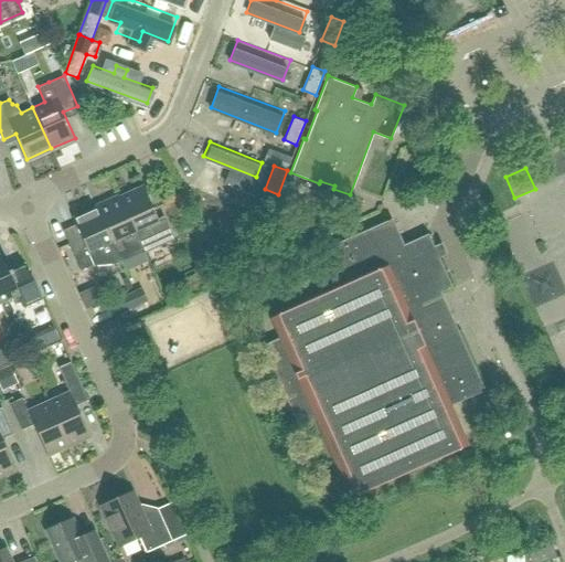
[(142,184),(119,195),(144,250),(145,251),(174,237),(164,214),(157,218),(142,184)]
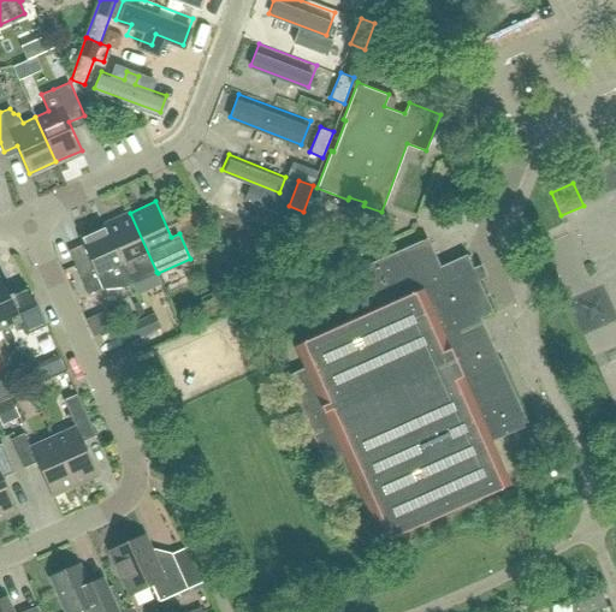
[(199,208),(178,217),(187,236),(206,227),(199,208)]
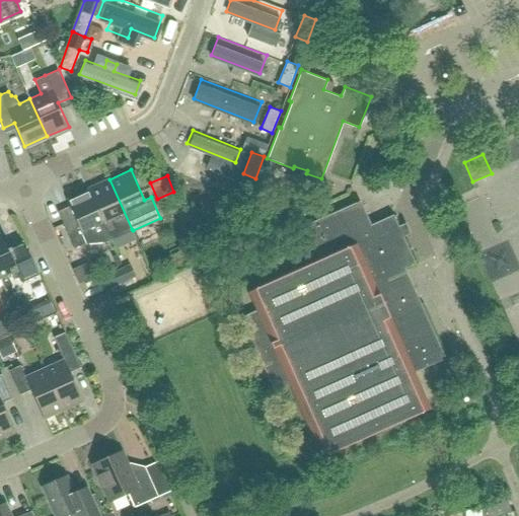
[(89,189),(88,189),(110,238),(132,229),(109,179),(90,188),(89,187),(88,188),(89,189)]
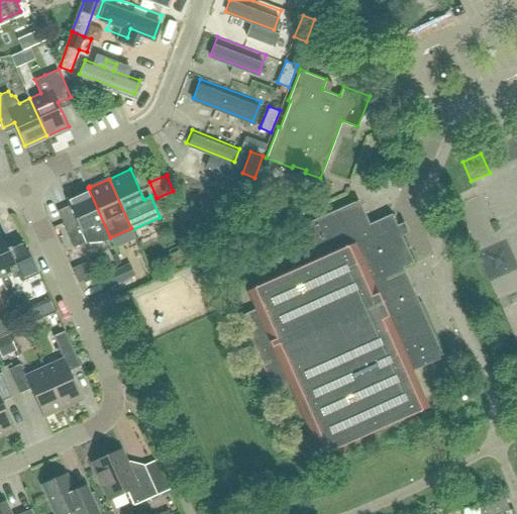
[(104,240),(110,237),(88,188),(67,198),(80,227),(68,232),(74,246),(87,241),(104,240)]
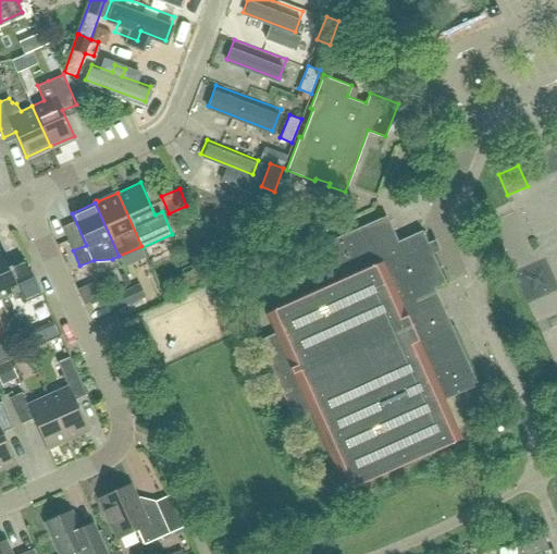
[(274,332),(265,336),(259,340),(295,419),(310,413),(345,490),(462,438),(445,398),(478,383),(449,321),(434,286),(445,281),(431,248),(422,230),(398,241),(386,214),(326,242),(343,279),(265,314),(270,322),(274,332)]
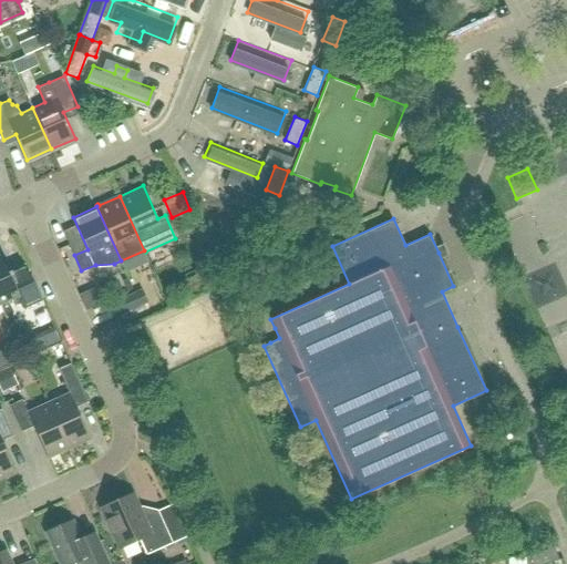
[(4,253),(0,254),(0,303),(12,297),(13,300),(18,303),(23,299),(26,306),(40,299),(28,274),(16,279),(4,253)]
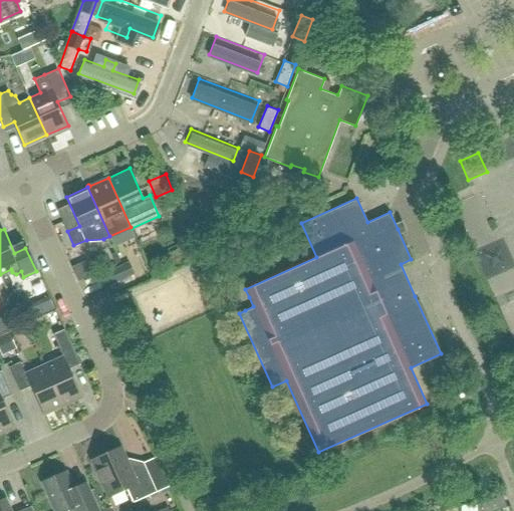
[(488,253),(499,298),(513,293),(513,251),(513,247),(488,253)]
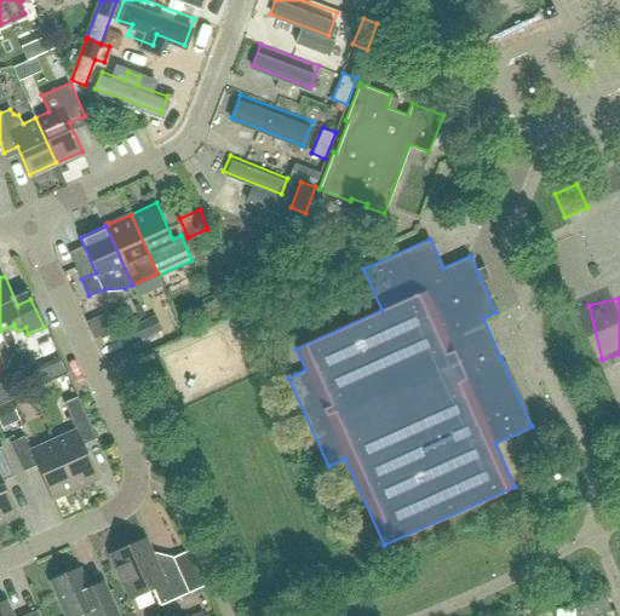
[(162,328),(162,327),(156,312),(121,328),(128,343),(162,328)]
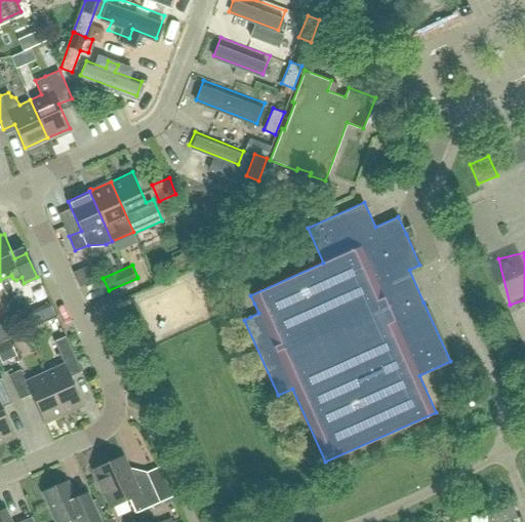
[(45,371),(64,413),(84,405),(71,375),(82,370),(66,334),(54,339),(65,362),(45,371)]
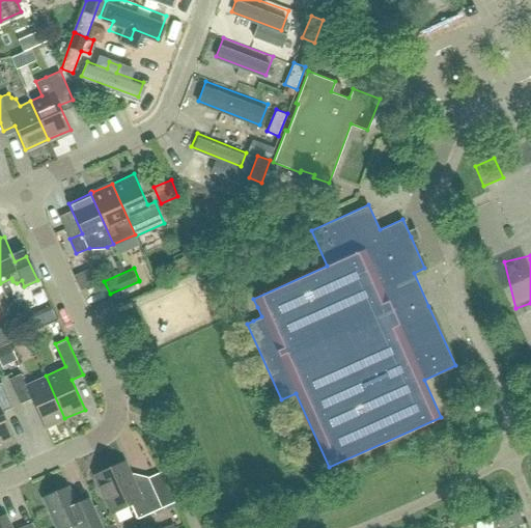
[(0,361),(0,365),(3,373),(15,369),(10,358),(0,361)]
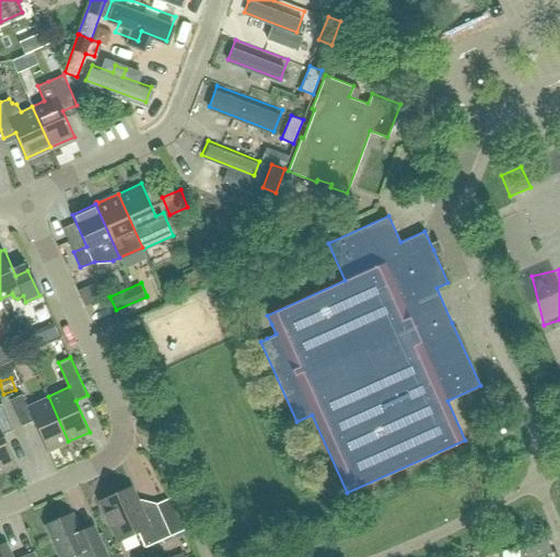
[(68,441),(48,396),(27,405),(22,393),(10,398),(21,425),(33,419),(47,451),(68,441)]
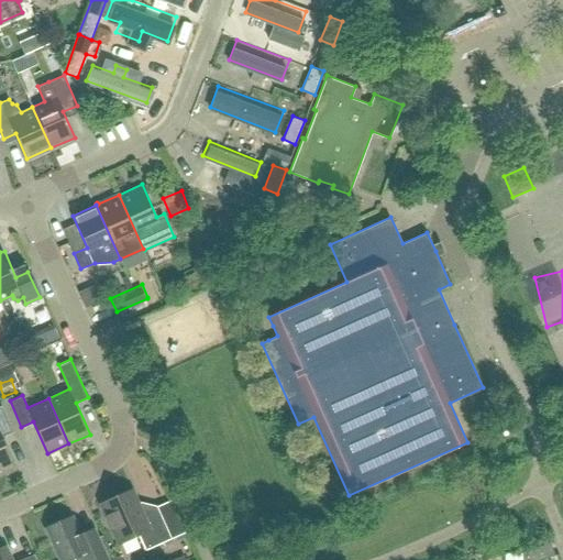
[(0,474),(15,468),(1,436),(13,430),(1,404),(0,405),(0,474)]
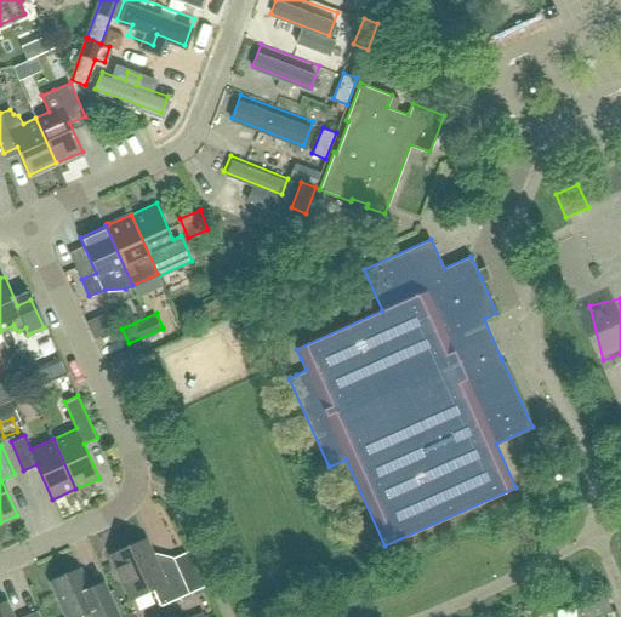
[(160,605),(189,592),(174,558),(159,565),(146,537),(109,553),(130,599),(153,589),(160,605)]
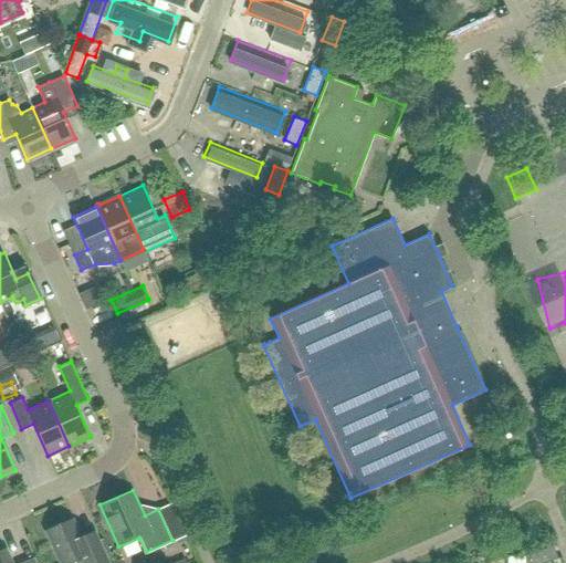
[(74,562),(108,562),(98,539),(85,545),(72,518),(45,530),(61,562),(66,562),(73,561),(74,562)]
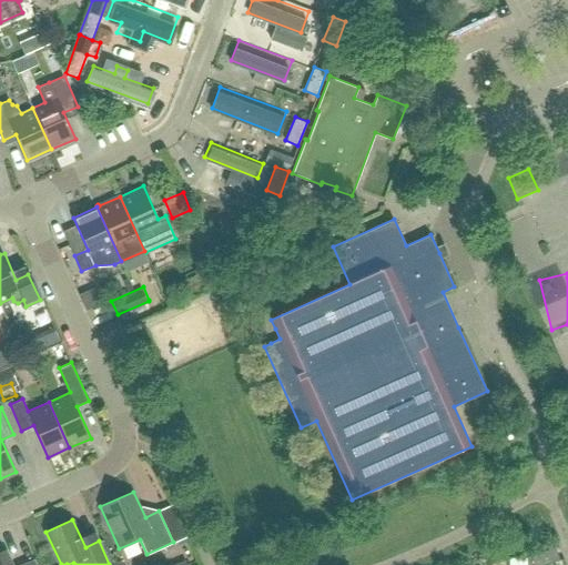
[(30,533),(22,535),(26,546),(14,551),(17,560),(36,554),(30,533)]
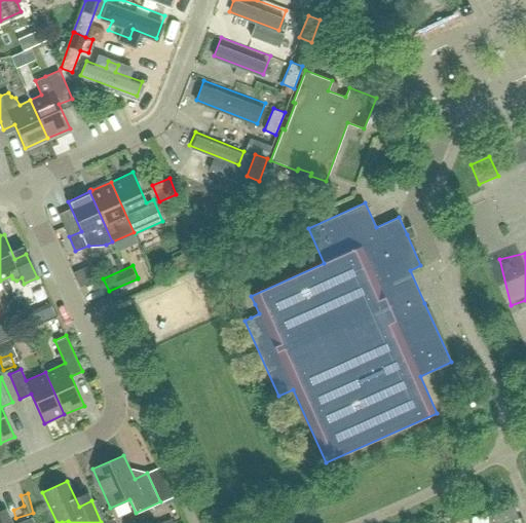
[(514,506),(506,509),(488,515),(488,522),(501,522),(519,517),(514,506)]
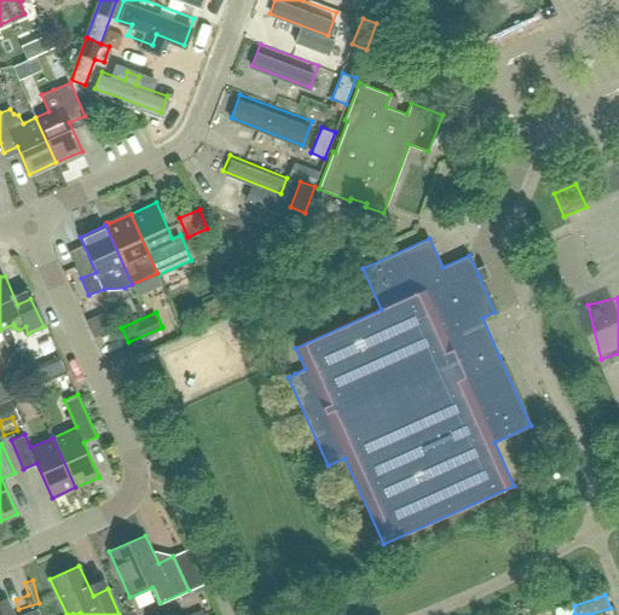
[(13,614),(6,598),(0,601),(0,614),(13,614)]
